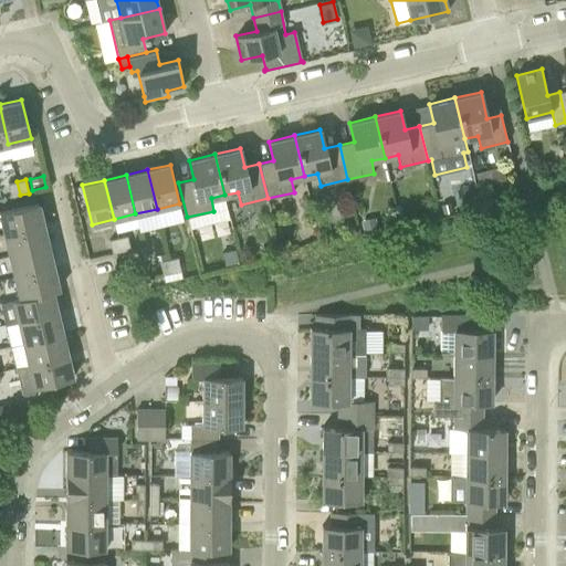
[(20,195),(17,181),(8,184),(11,197),(20,195)]
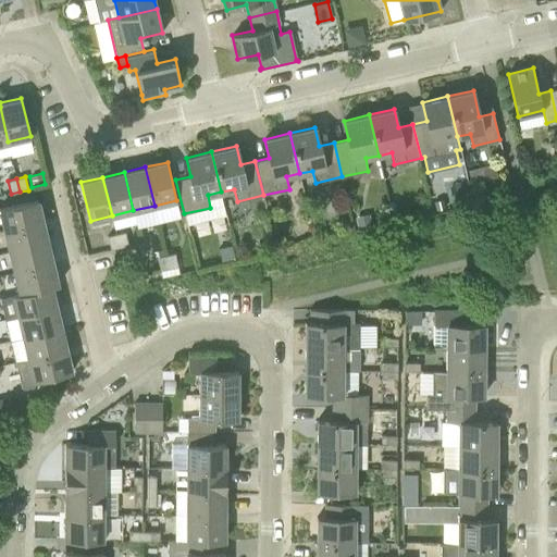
[(0,208),(0,212),(4,230),(42,221),(37,199),(0,208)]
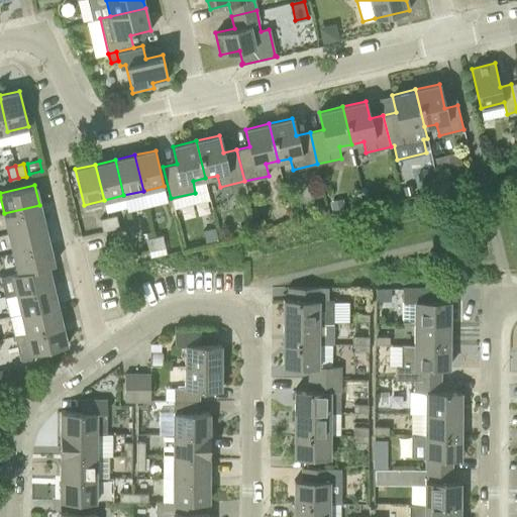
[(341,198),(329,201),(331,212),(344,209),(341,198)]
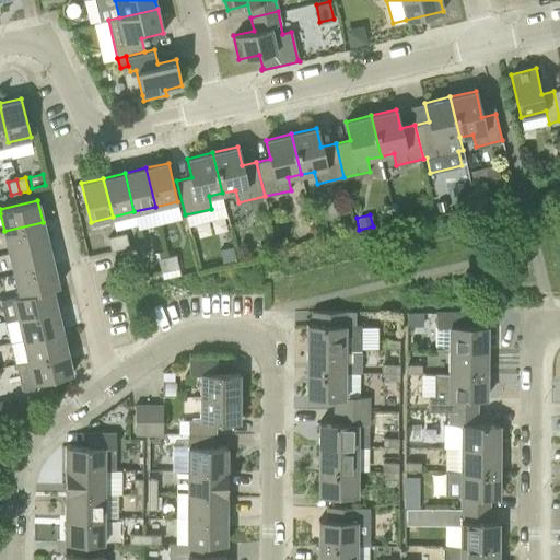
[(43,222),(4,231),(9,253),(48,243),(43,222)]
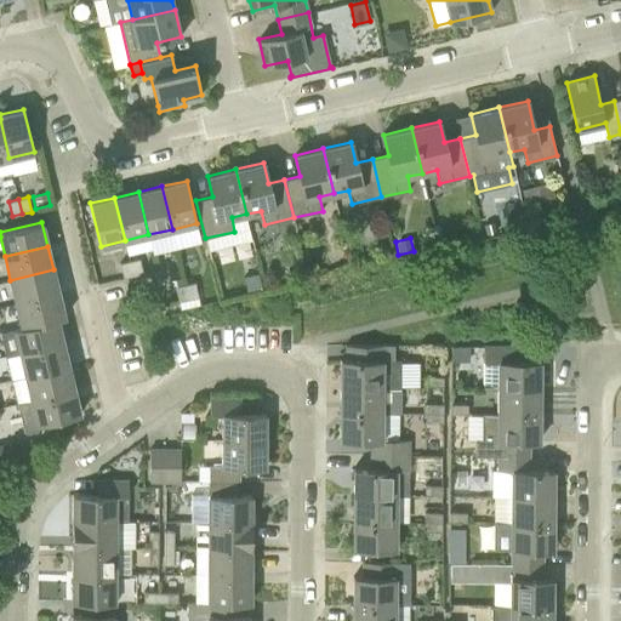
[(130,261),(134,275),(143,273),(140,258),(130,261)]
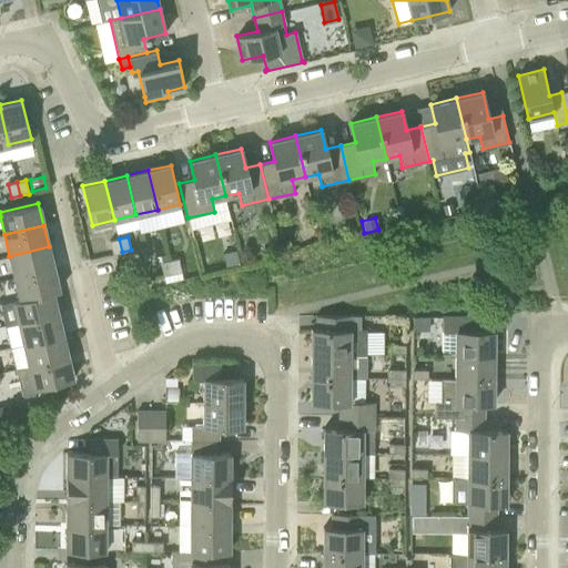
[(122,252),(119,239),(110,241),(113,254),(122,252)]
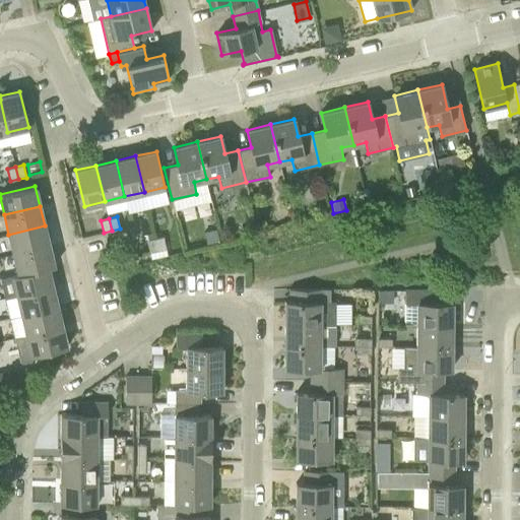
[(45,225),(8,235),(13,254),(49,246),(45,225)]
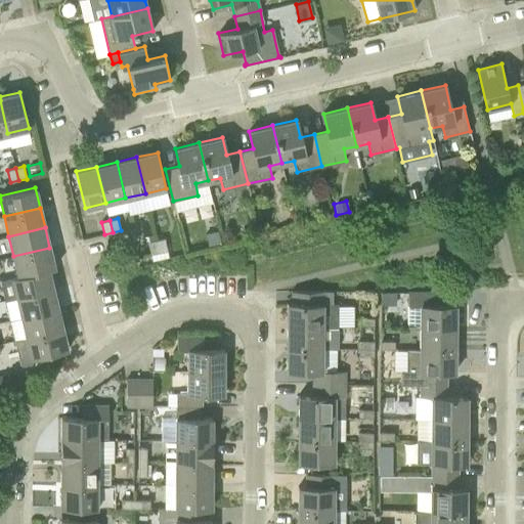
[(217,231),(206,233),(209,245),(220,243),(217,231)]
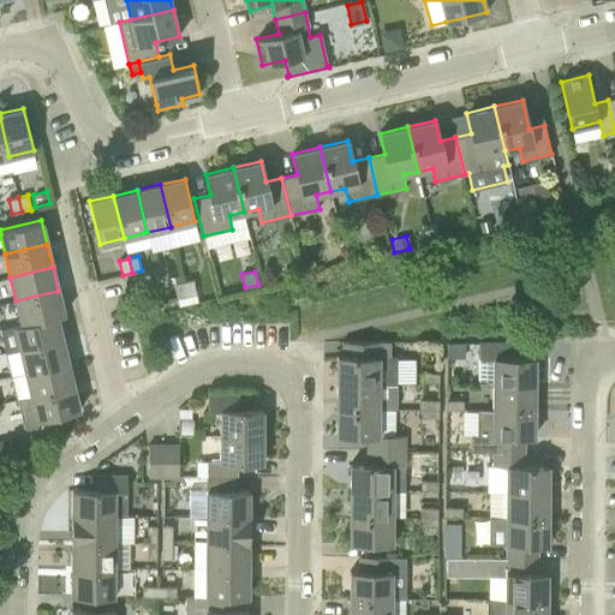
[(184,281),(189,304),(198,302),(193,279),(184,281)]
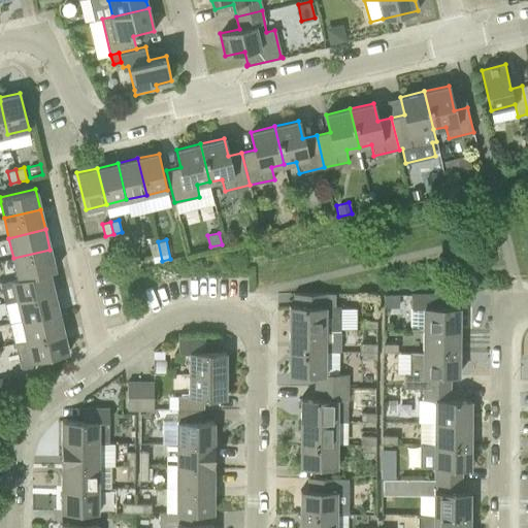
[(162,261),(158,241),(149,243),(152,257),(153,263),(162,261)]
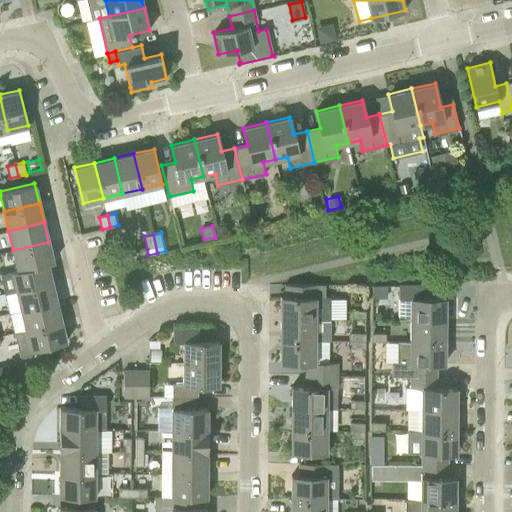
[(48,242),(13,250),(18,270),(47,263),(53,262),(48,242)]
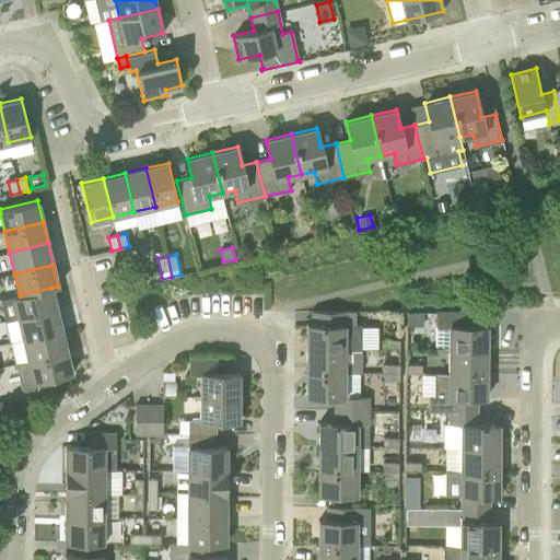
[(51,288),(20,295),(13,298),(18,318),(57,308),(51,288)]
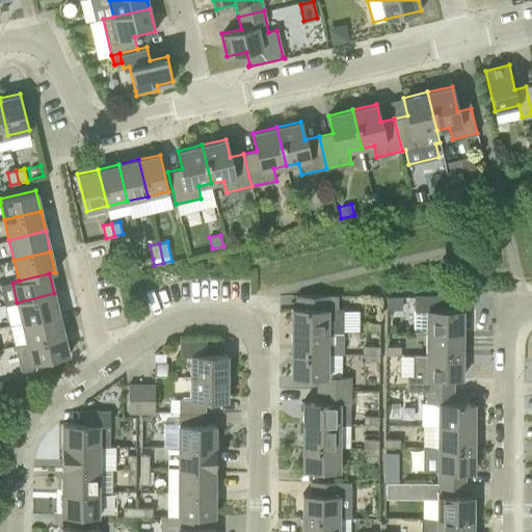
[(54,293),(17,302),(22,322),(59,314),(54,293)]
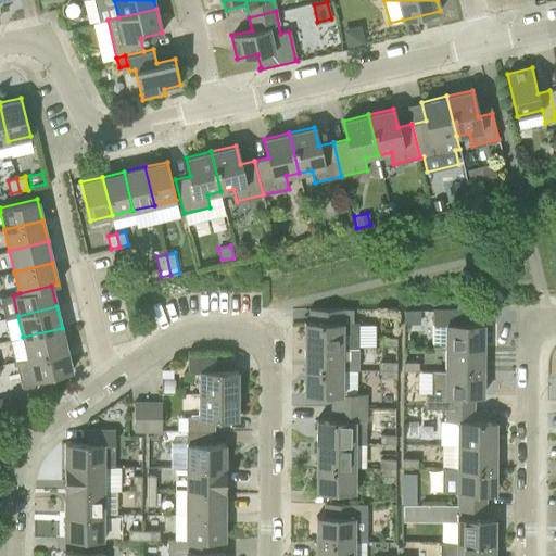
[(304,321),(304,345),(357,345),(357,321),(352,321),(352,308),(310,308),(310,321),(304,321)]
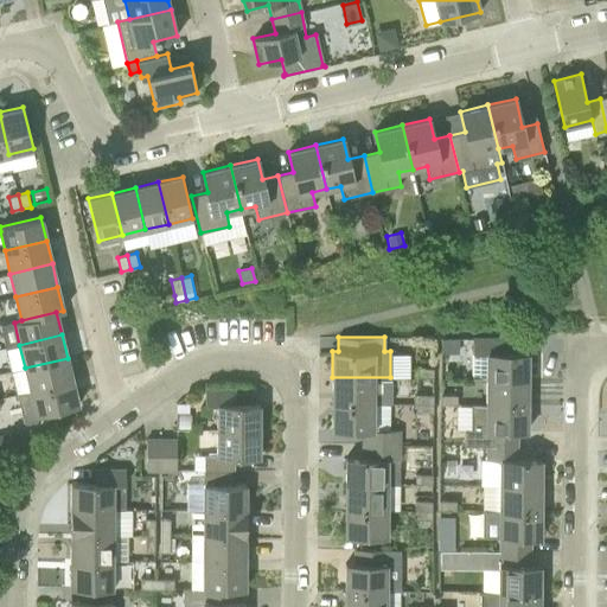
[(486,378),(526,379),(526,352),(504,352),(504,338),(473,338),(472,353),(472,378),(486,378)]
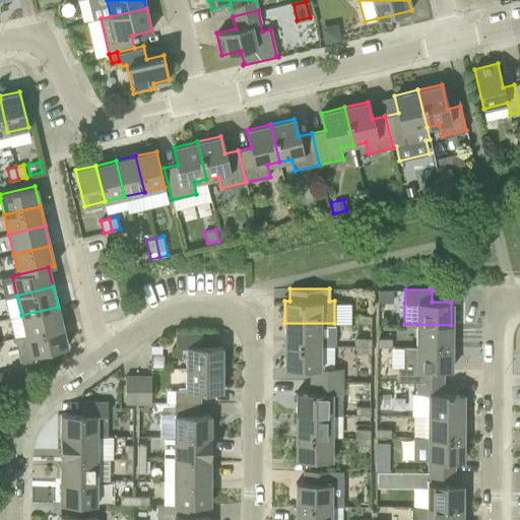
[(58,307),(21,315),(9,318),(14,338),(62,326),(58,307)]
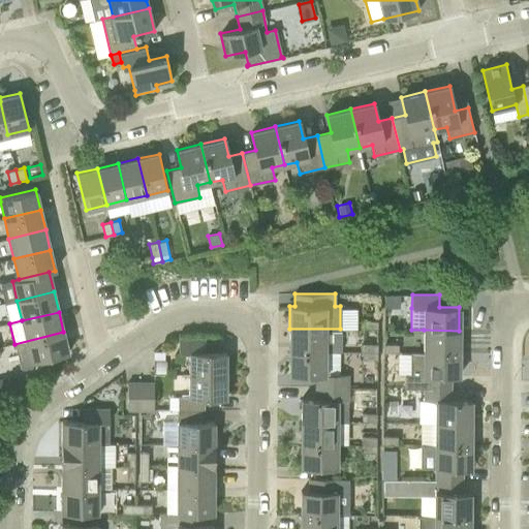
[(340,329),(289,329),(289,351),(324,351),(340,351),(340,329)]
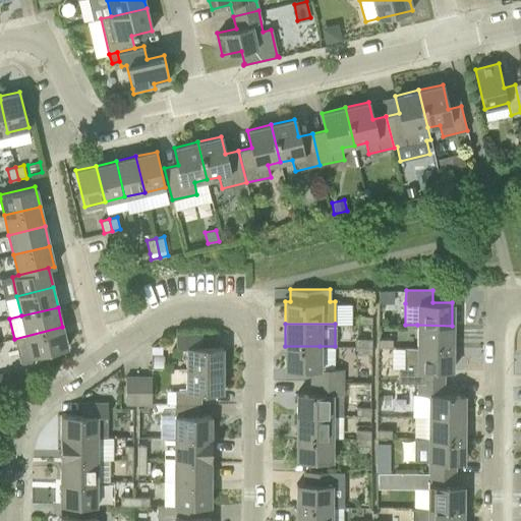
[(417,348),(452,349),(452,326),(417,325),(417,348)]
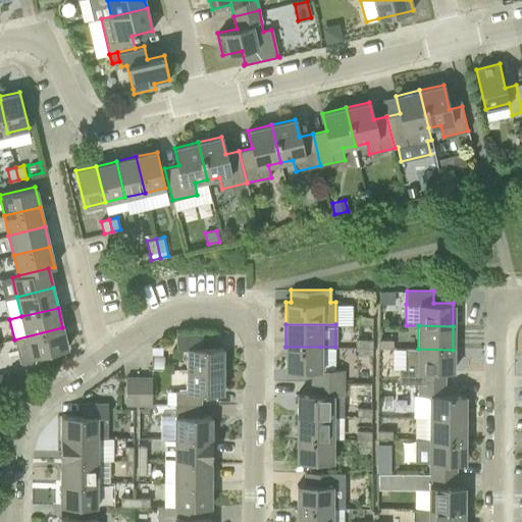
[(62,327),(14,340),(20,364),(34,361),(33,356),(67,348),(62,327)]
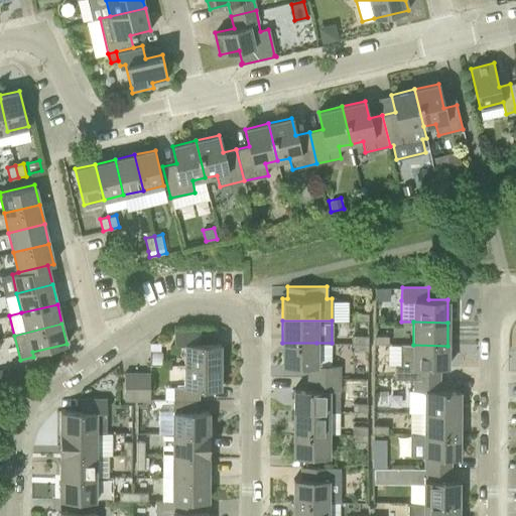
[(184,365),(220,366),(220,343),(200,343),(200,331),(173,331),(173,344),(184,344),(184,365)]
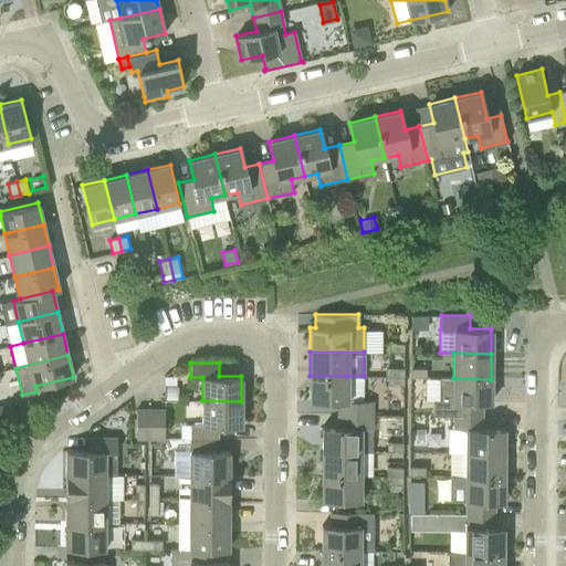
[(388,368),(388,376),(404,377),(404,368),(388,368)]
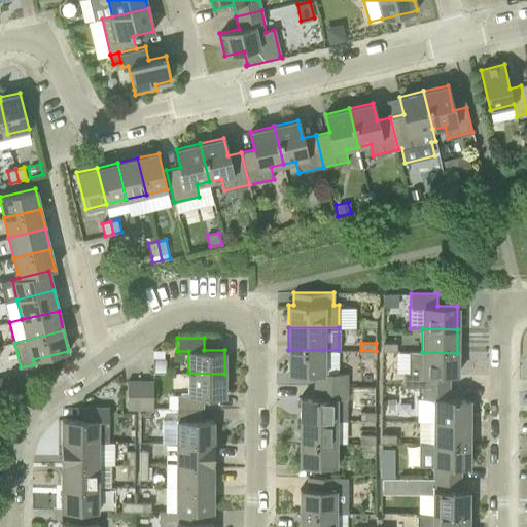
[(323,350),(288,350),(288,374),(313,374),(313,385),(348,386),(348,374),(323,374),(323,350)]
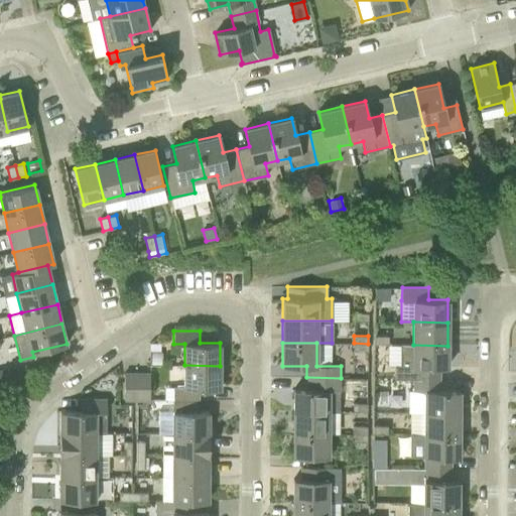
[(368,344),(354,343),(354,351),(368,352),(368,344)]
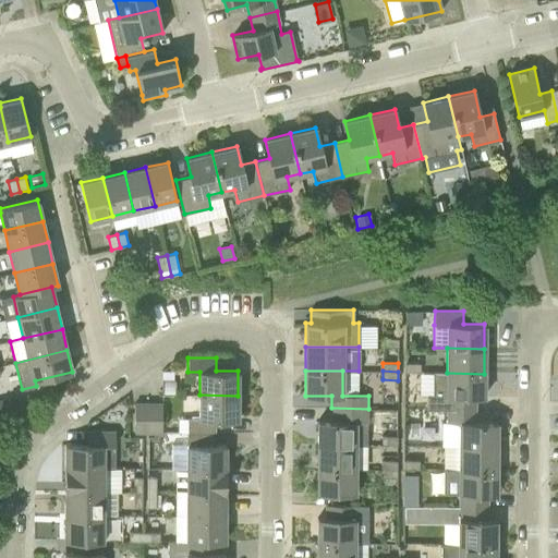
[(447,409),(474,409),(475,397),(484,397),(484,374),(447,373),(433,373),(433,396),(426,396),(426,409),(447,409)]
